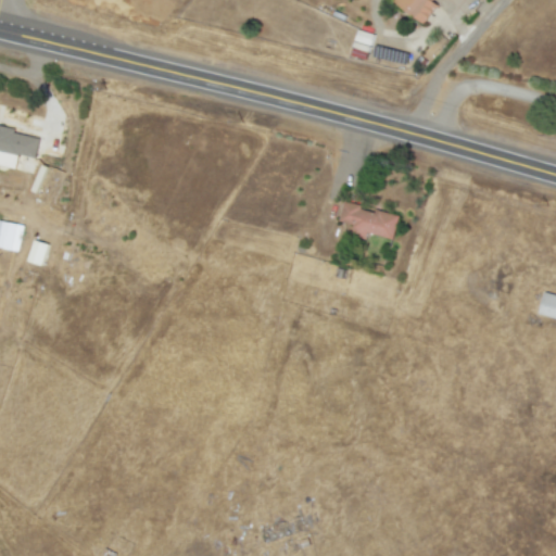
[(395,0),(393,3),(424,24),(437,5),(432,2),(433,0),(444,0),(445,0),(444,0),(395,0)]
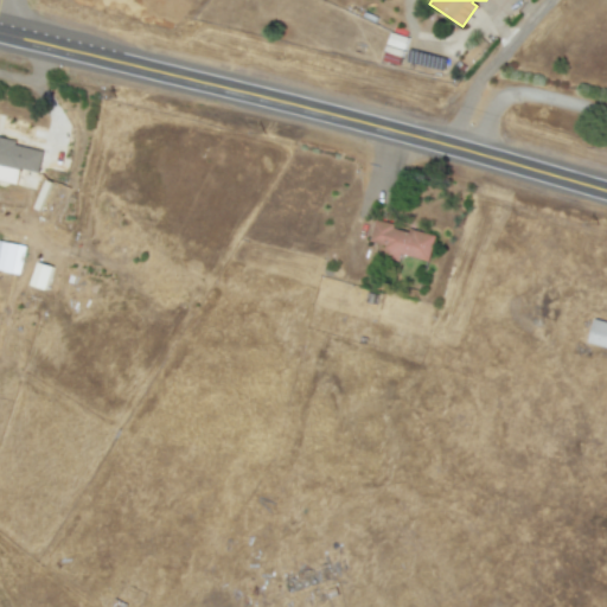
[(43,148),(0,139),(0,180),(17,184),(20,170),(38,173),(43,148)]
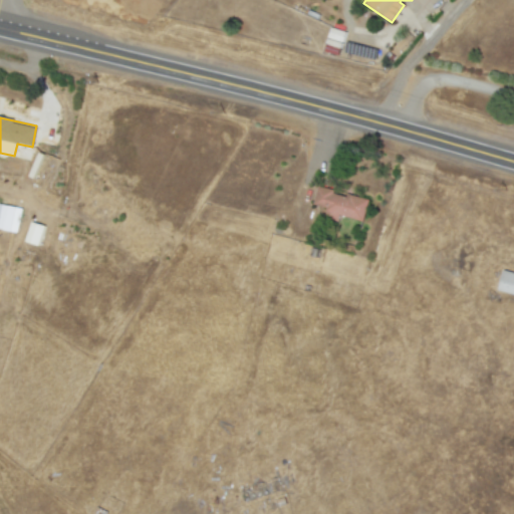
[(368,200),(318,188),(313,205),(326,208),(324,217),(337,220),(338,216),(362,221),(368,200)]
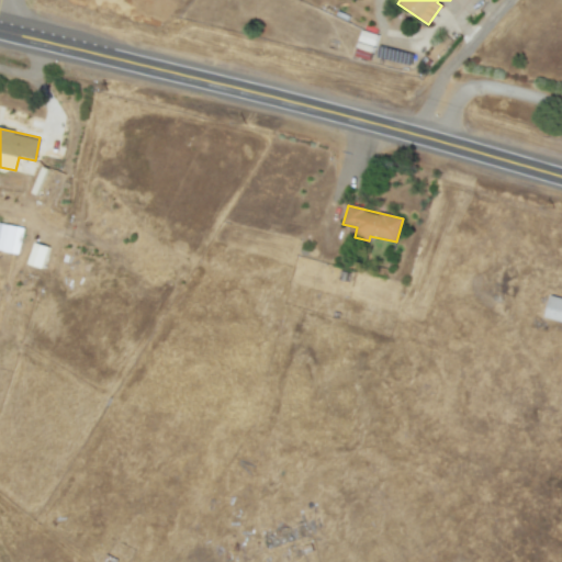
[(2,243),(20,246),(24,229),(6,225),(2,243)]
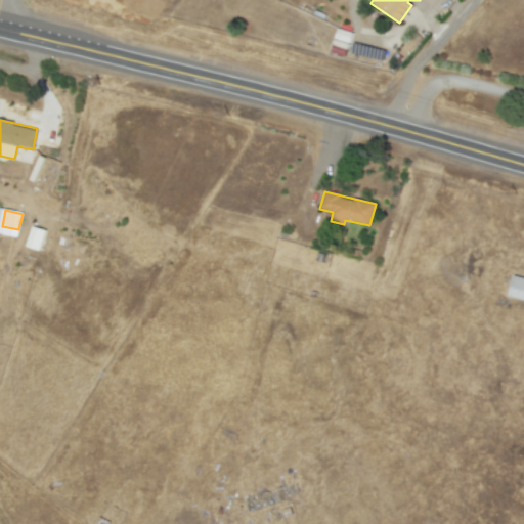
[(26,246),(39,251),(45,230),(33,226),(26,246)]
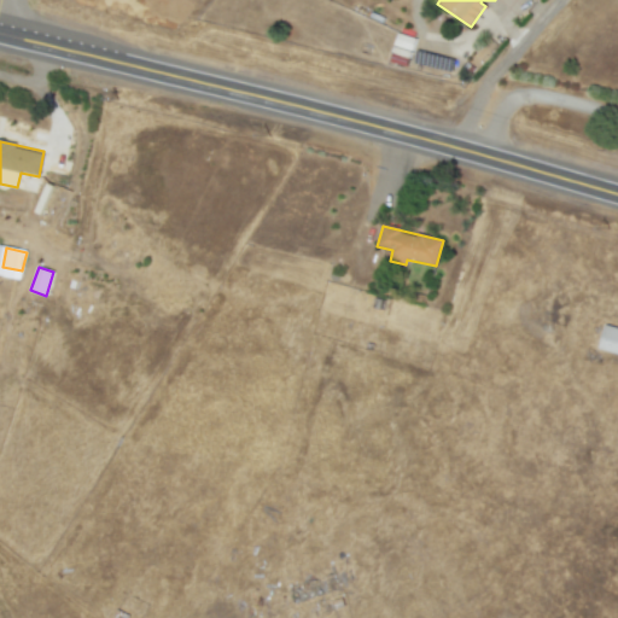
[(598,349),(617,354),(617,328),(605,325),(598,349)]
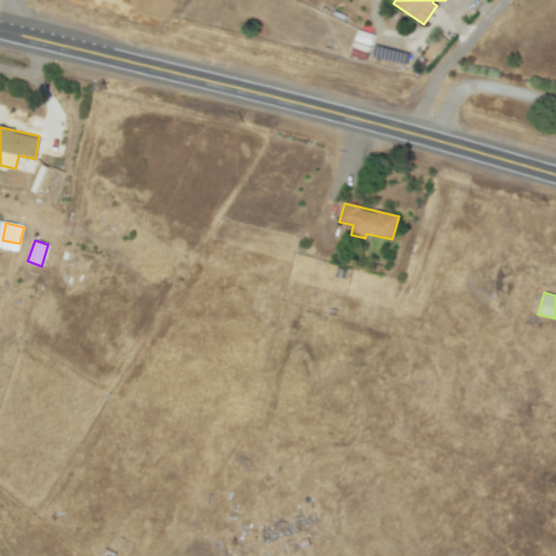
All buildings are outlined.
